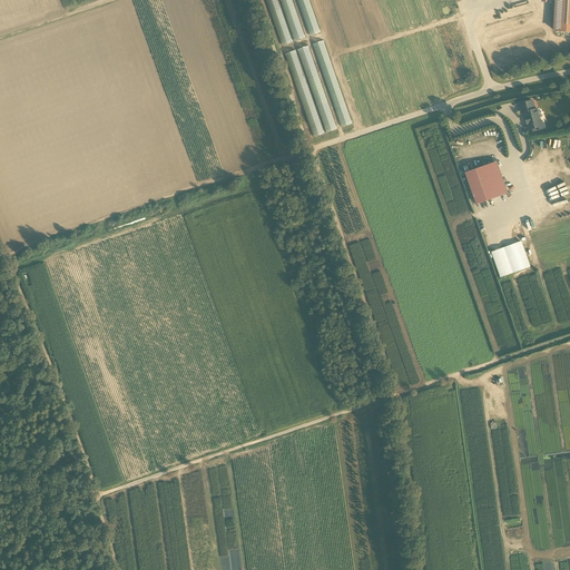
[(265,0),(281,46),(292,42),(277,0),(265,0)]
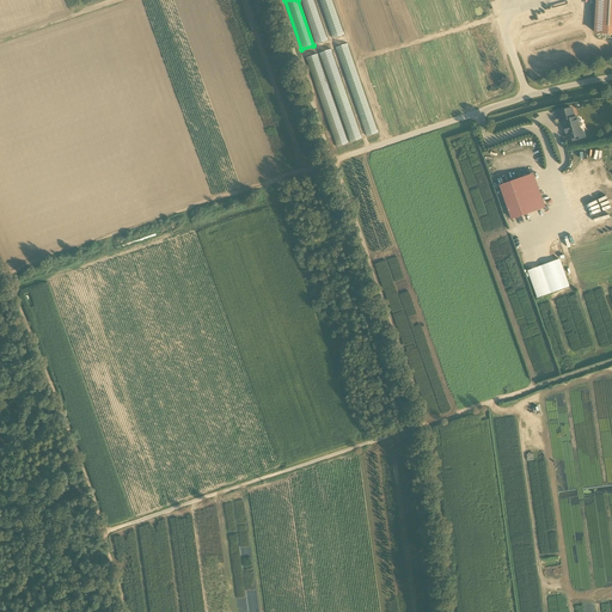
[(325,42),(312,0),(300,0),(313,44),(325,42)]
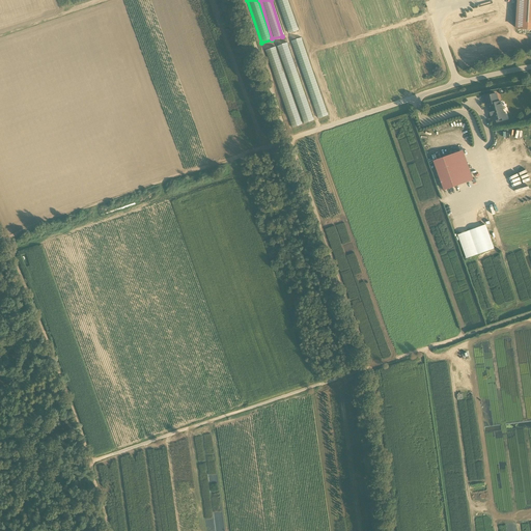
[(297,31),(287,0),(276,0),(286,34),(297,31)]
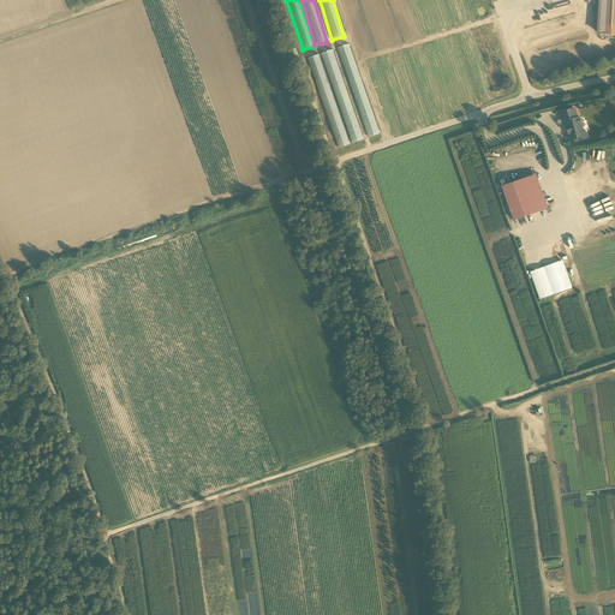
[(614,0),(599,0),(598,33),(614,34),(614,0)]
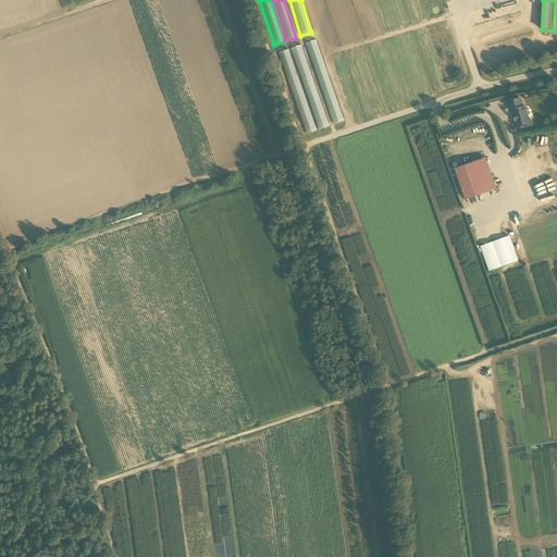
[(343,122),(319,39),(308,42),(332,125),(343,122)]
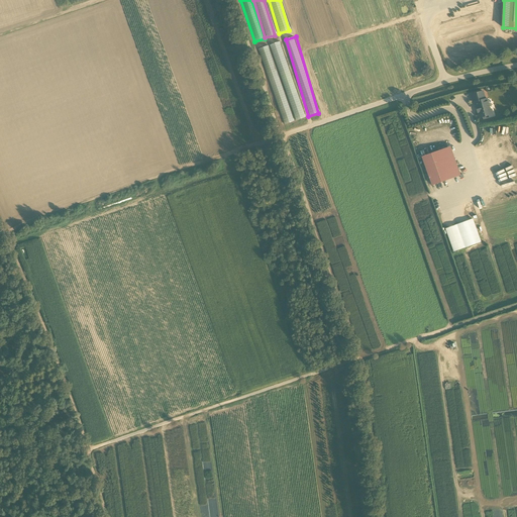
[(303,118),(282,41),(272,43),(294,120),(303,118)]
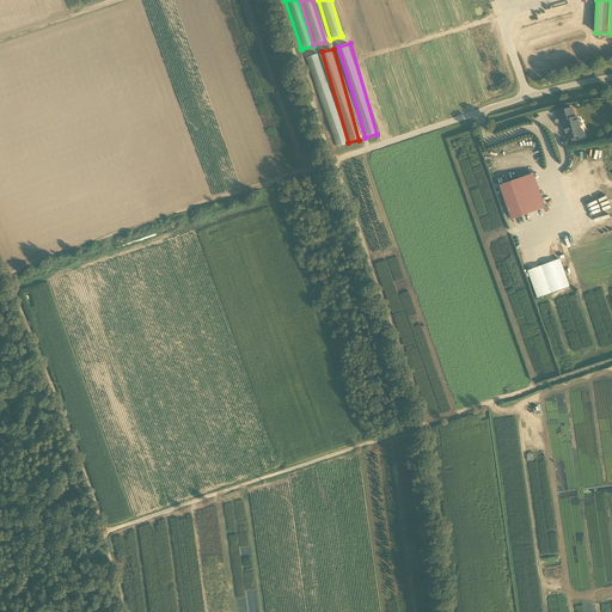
[(336,147),(347,144),(318,54),(307,57),(336,147)]
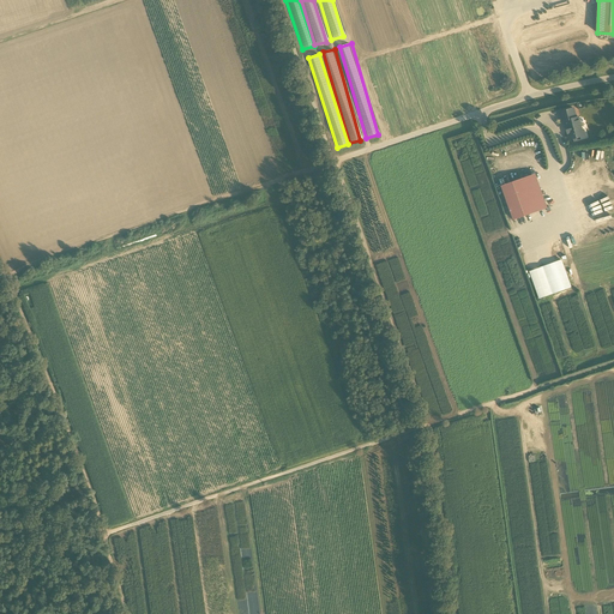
[(567,133),(570,139),(581,137),(582,138),(587,137),(584,130),(582,131),(578,118),(576,118),(575,113),(560,116),(563,121),(565,121),(566,126),(567,127),(569,132),(567,133)]
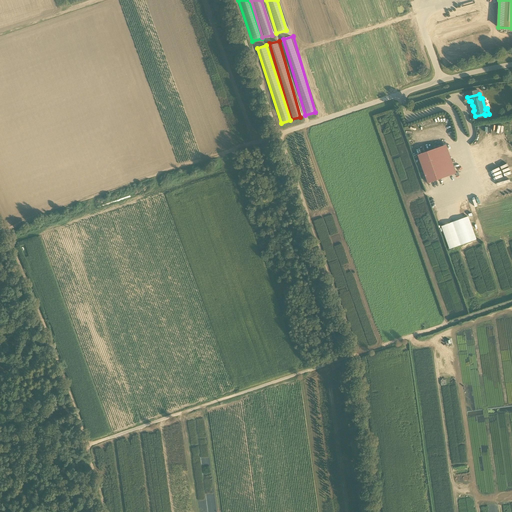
[(446,145),(437,148),(445,171),(454,168),(446,145)]
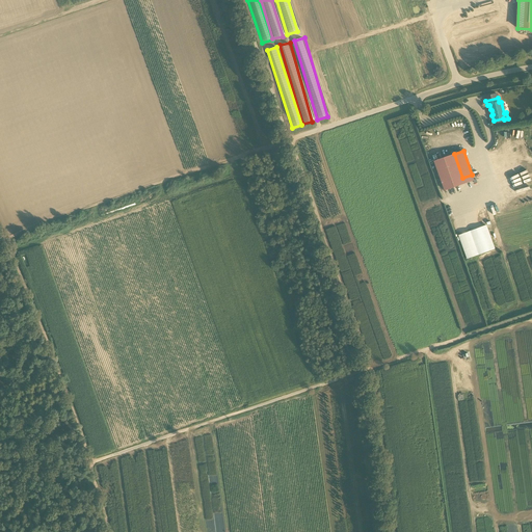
[(462,178),(454,154),(434,161),(443,185),(462,178)]
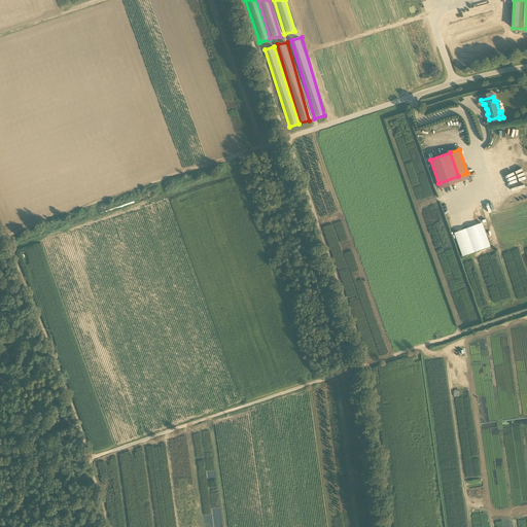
[(458,176),(460,182),(469,179),(467,173),(458,176)]
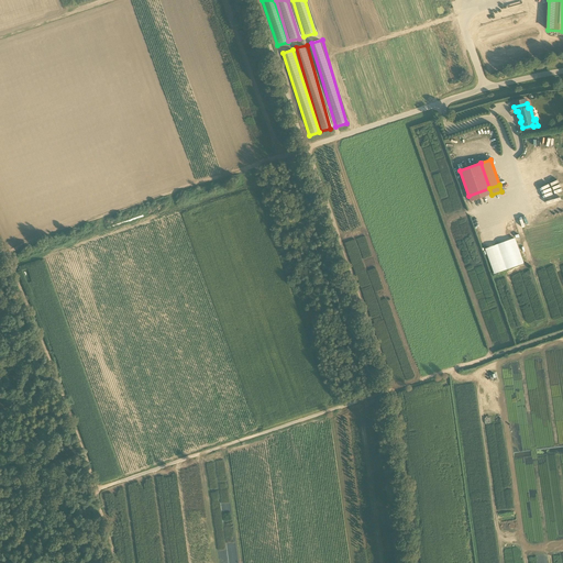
[(471,202),(492,195),(489,188),(468,196),(471,202)]
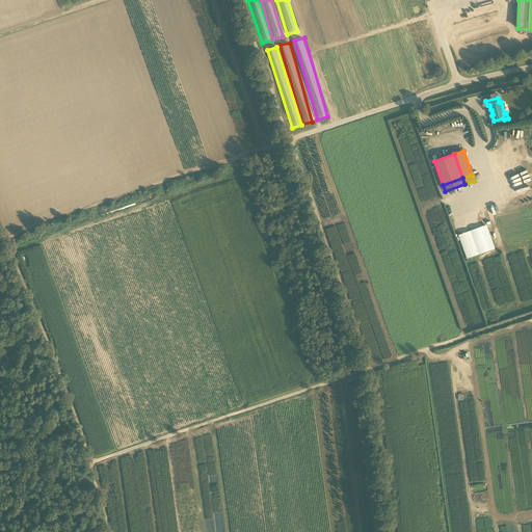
[(482,228),(490,250),(496,249),(487,225),(482,228)]
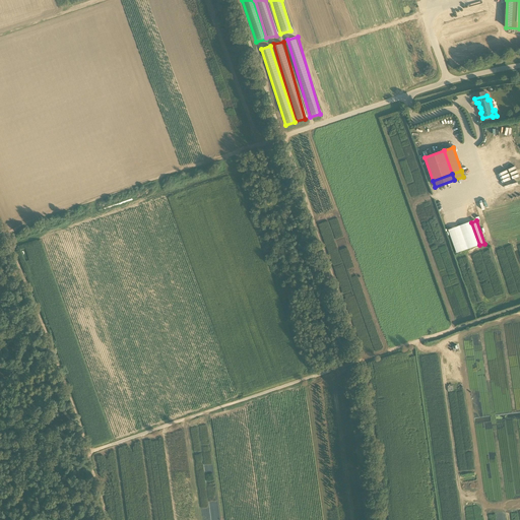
[(460,226),(468,249),(479,245),(471,222),(460,226)]
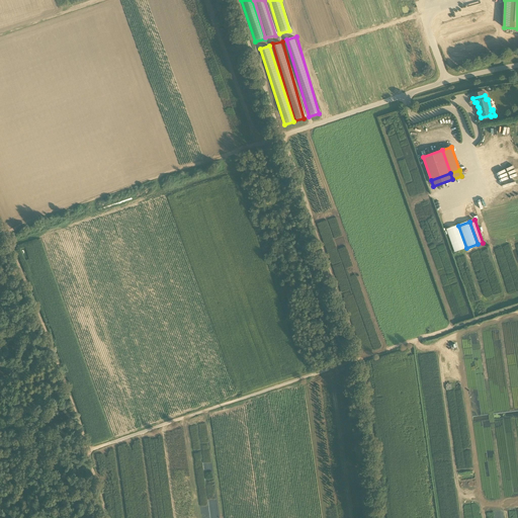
[(458,226),(446,230),(454,252),(466,248),(458,226)]
